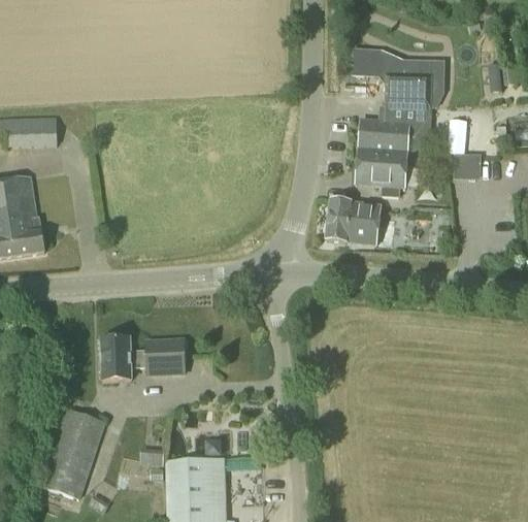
[(376,70),(376,44),(350,44),(350,70),(376,70)]
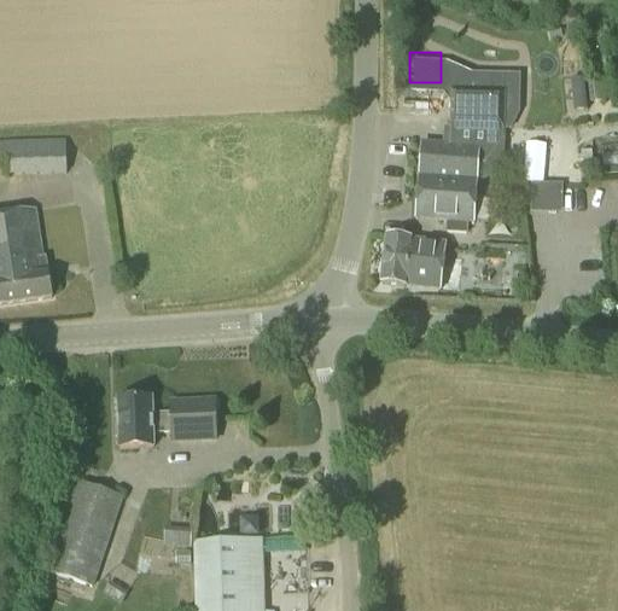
[(499,123),(500,87),(450,86),(449,124),(450,124),(450,139),(421,137),(414,215),(445,217),(445,228),(467,230),(467,220),(474,220),(478,166),(484,166),(487,123),(499,123)]
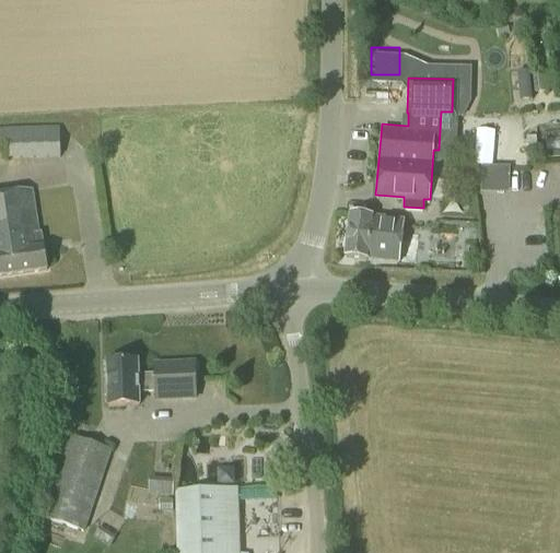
[(0,154),(60,153),(59,121),(0,124),(0,154)]
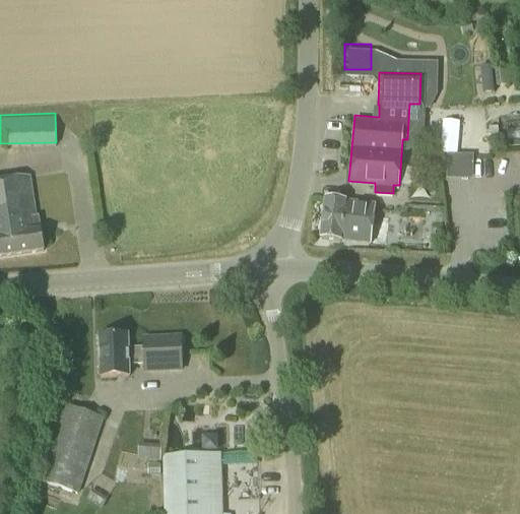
[(480,144),(480,126),(462,126),(462,143),(480,144)]
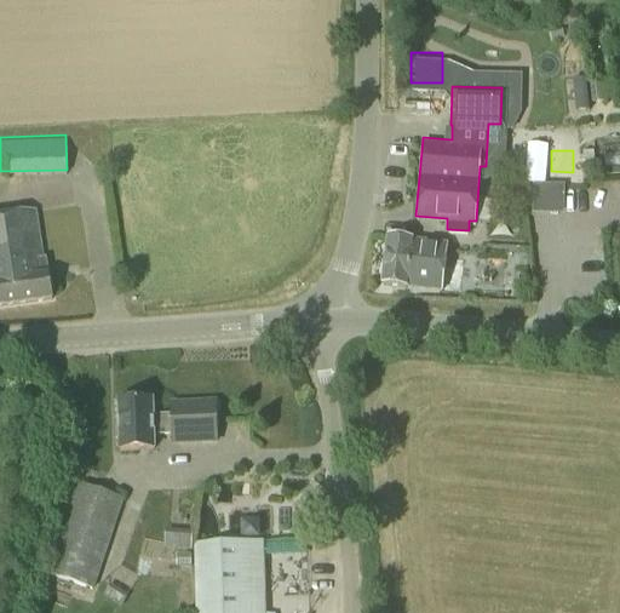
[(528,196),(529,177),(492,175),(491,190),(512,192),(512,195),(528,196)]
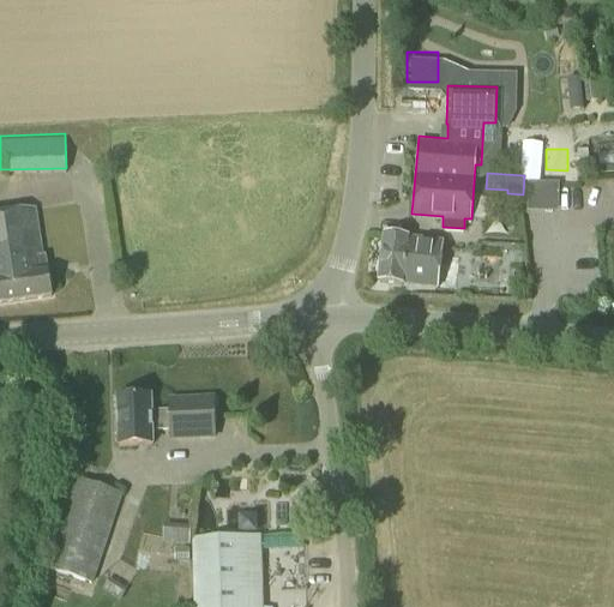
[(551,311),(547,190),(528,191),(531,312),(551,311)]
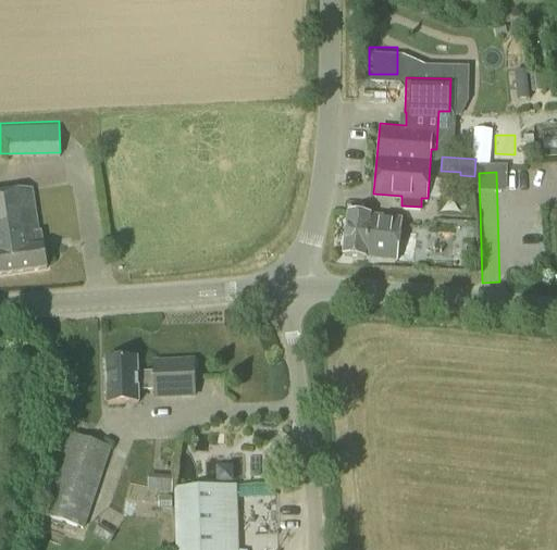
[(38,232),(32,187),(0,191),(0,274),(47,267),(44,245),(42,246),(40,232),(38,232)]
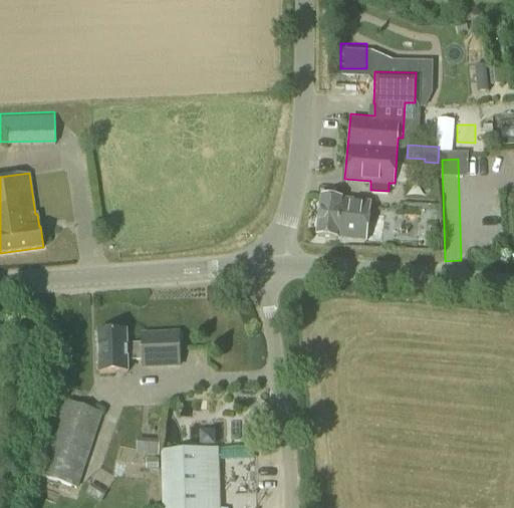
[(371,198),(320,192),(315,232),(366,238),(371,198)]
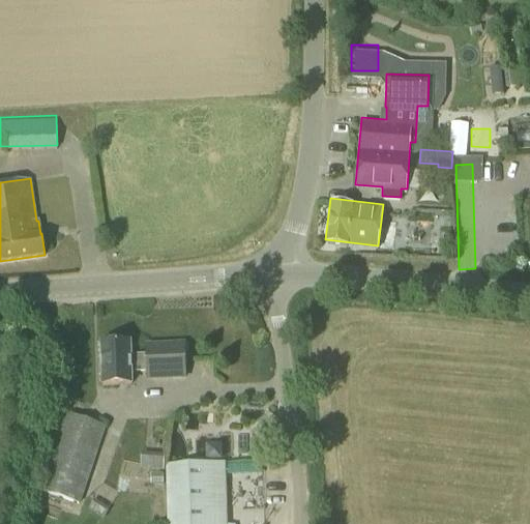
[(113,265),(91,266),(92,275),(114,274),(113,265)]
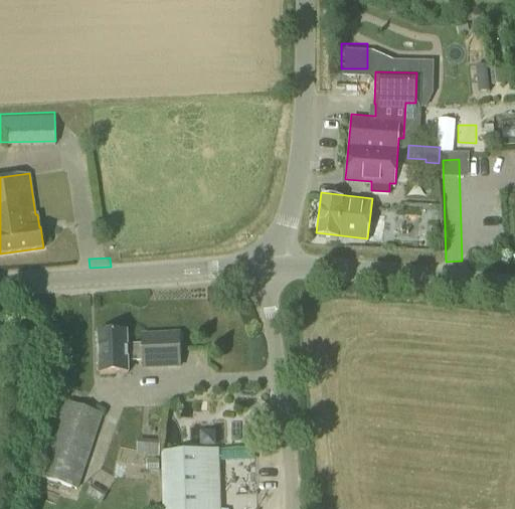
[(126,341),(126,329),(98,330),(100,371),(128,370),(127,357),(143,356),(143,363),(179,362),(178,330),(142,331),(143,340),(126,341)]
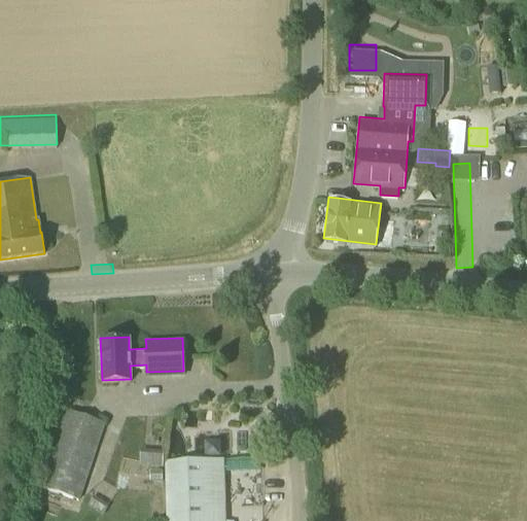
[(79,497),(105,420),(67,407),(41,484),(79,497)]
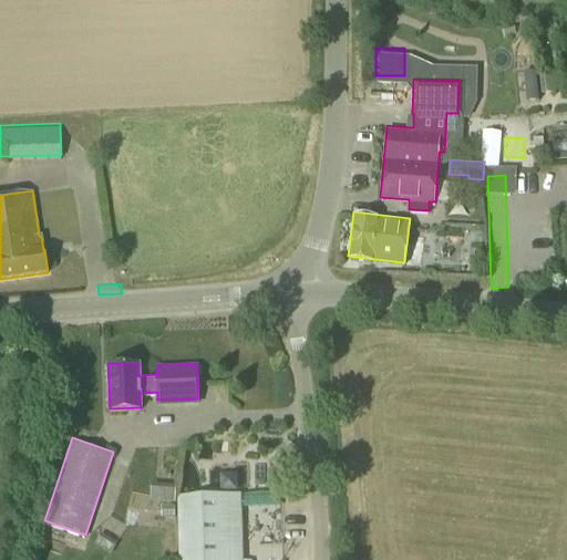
[(144,479),(144,490),(167,490),(167,479),(144,479)]
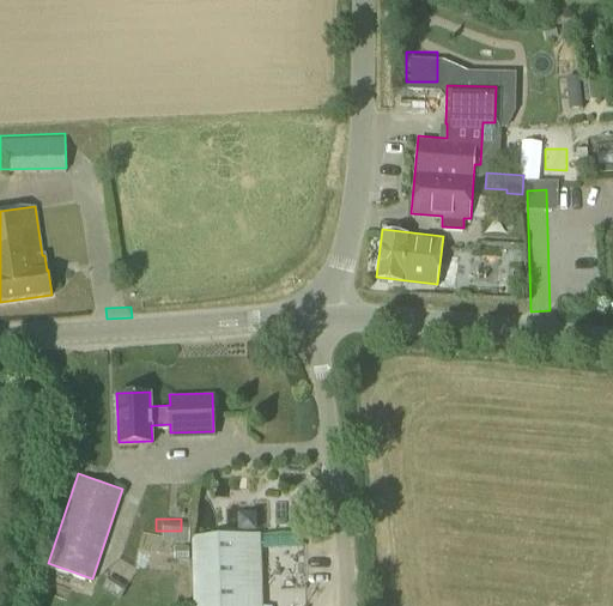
[(194,605),(260,605),(259,531),(193,533),(194,605)]
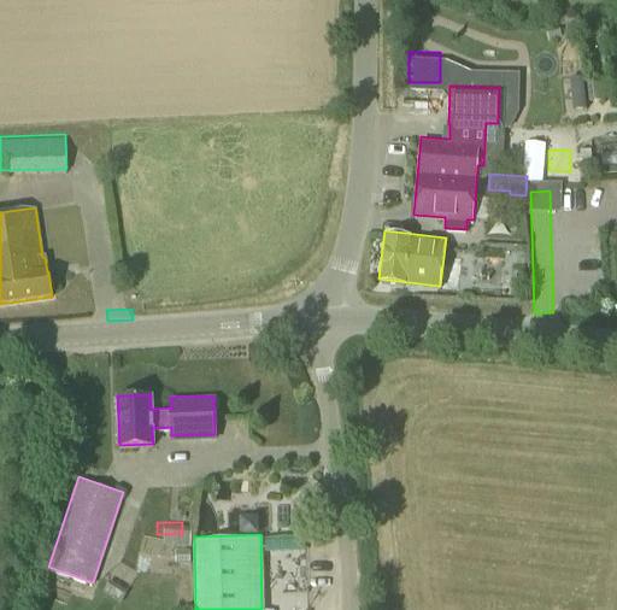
[(121,599),(128,587),(110,575),(101,588),(121,599)]
